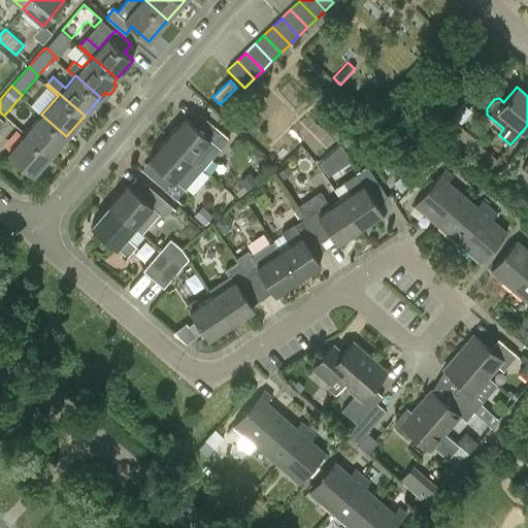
[(66,136),(41,114),(25,134),(50,156),(66,136)]
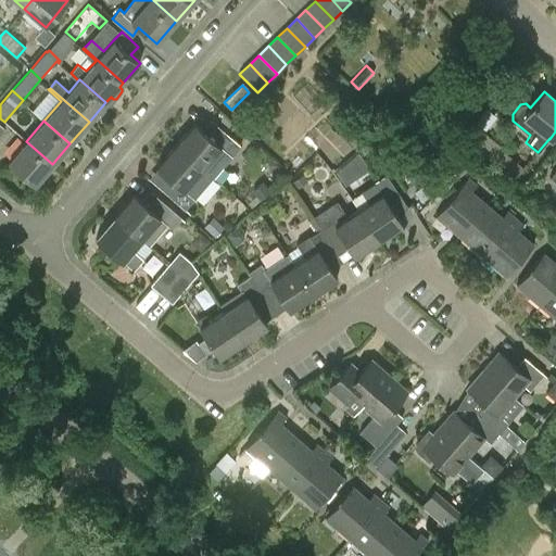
[(210,122),(201,130),(193,124),(175,146),(213,177),(240,144),(230,136),(210,122)]
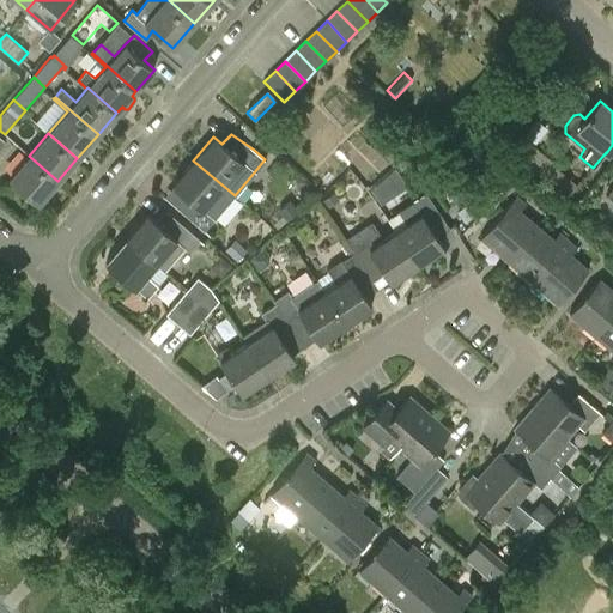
[(552,161),(533,145),(520,161),(539,176),(552,161)]
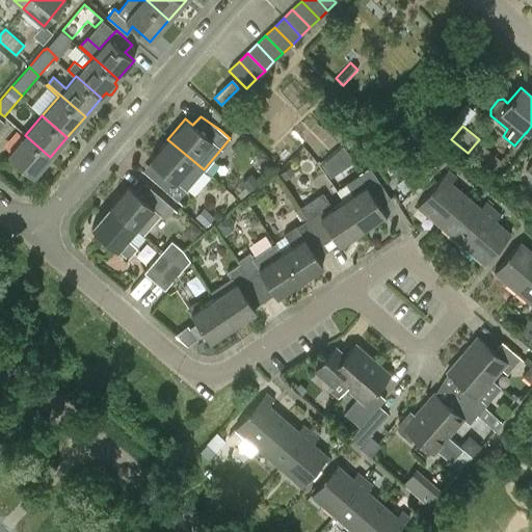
[(50,157),(25,135),(7,155),(33,177),(50,157)]
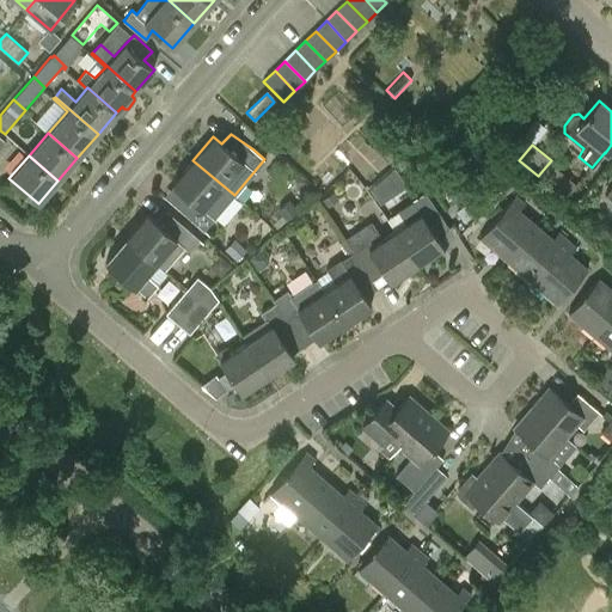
[(172,184),(173,185),(164,196),(203,231),(234,195),(193,160),(172,184)]
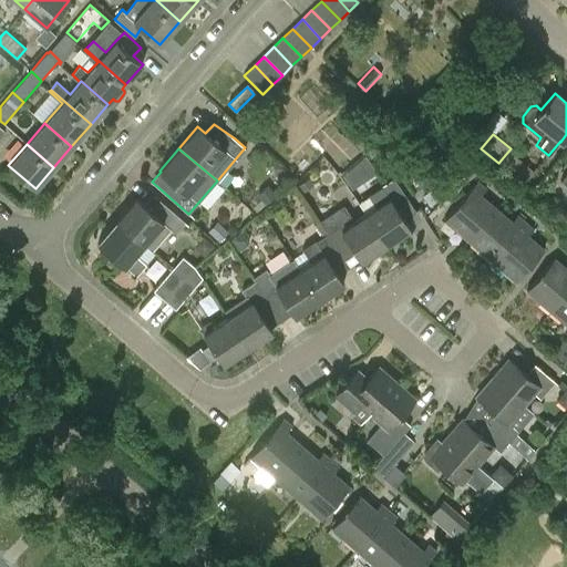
[(366,156),(340,171),(348,186),(374,173),(366,156)]
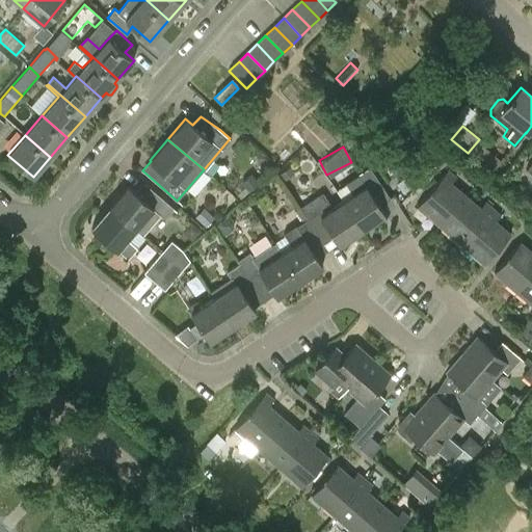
[(352,194),(343,201),(362,230),(384,214),(377,203),(388,195),(377,178),(370,167),(346,183),(352,194)]
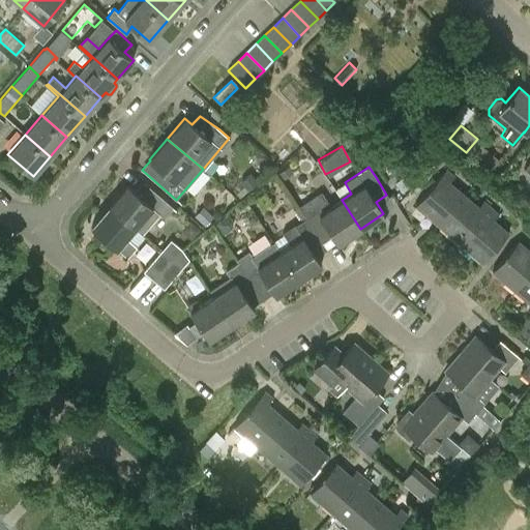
[(437,225),(463,195),(449,182),(453,177),(445,170),(415,206),(437,225)]
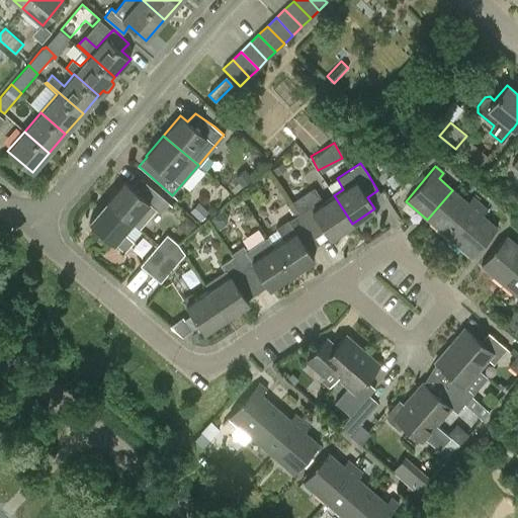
[(123,181),(106,201),(132,223),(141,231),(142,231),(139,229),(156,208),(159,211),(168,201),(152,187),(138,178),(131,187),(123,181)]
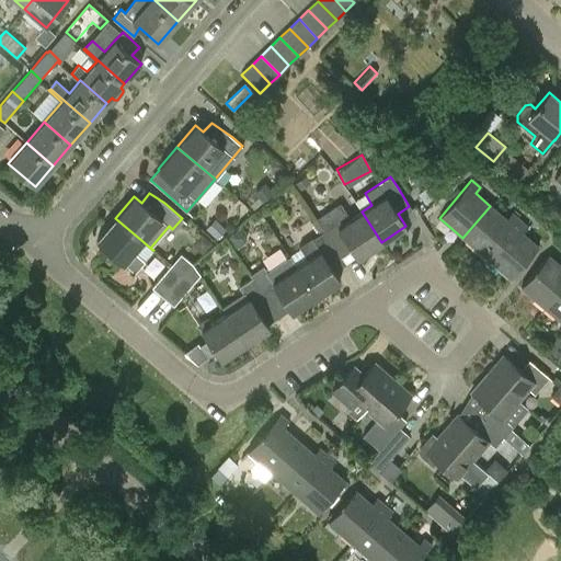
[(362,212),(351,219),(340,203),(316,218),(324,231),(323,231),(341,258),(353,250),(357,258),(381,242),(362,212)]
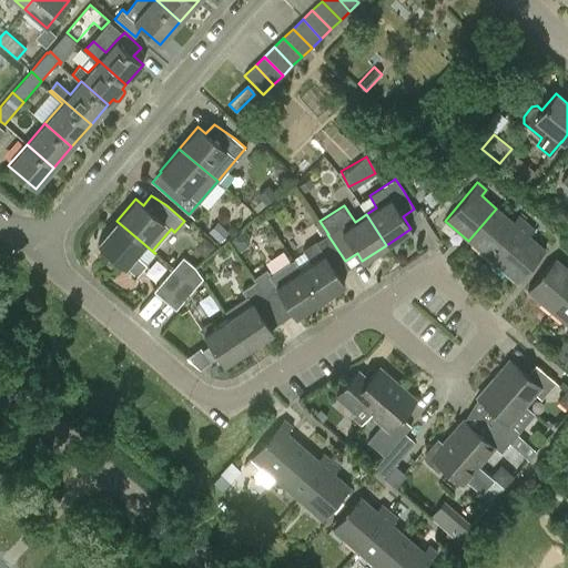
[(496,209),(468,241),(493,262),(526,223),(517,216),(513,222),(496,209)]
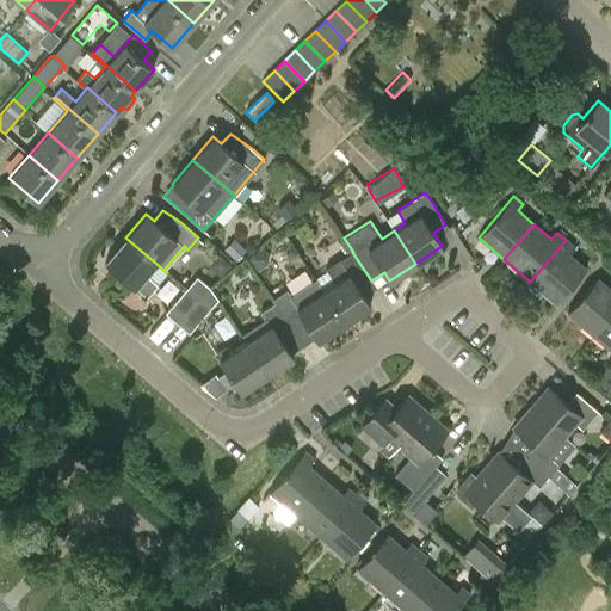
[(155,263),(125,238),(105,261),(135,288),(135,287),(147,296),(166,272),(155,263)]
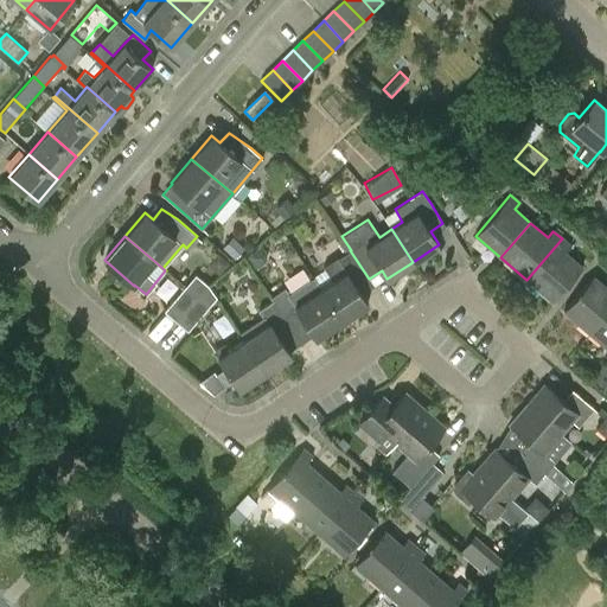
[(562,238),(526,280),(553,301),(582,267),(564,253),(570,246),(562,238)]
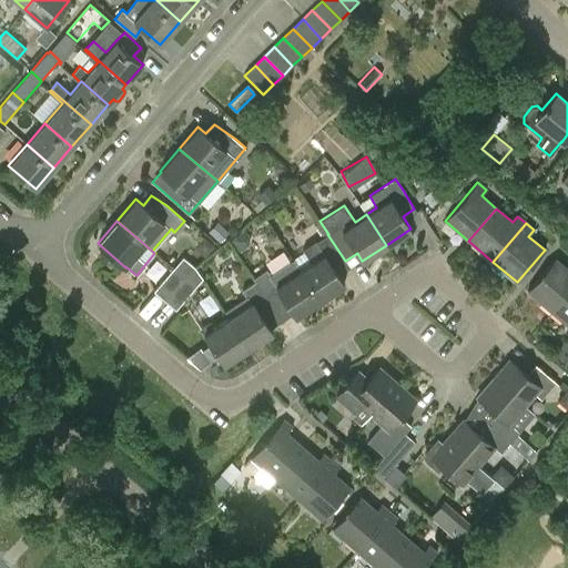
[(304,251),(292,260),(320,301),(344,284),(334,269),(345,261),(327,234),(316,242),(315,240),(303,249),(304,251)]
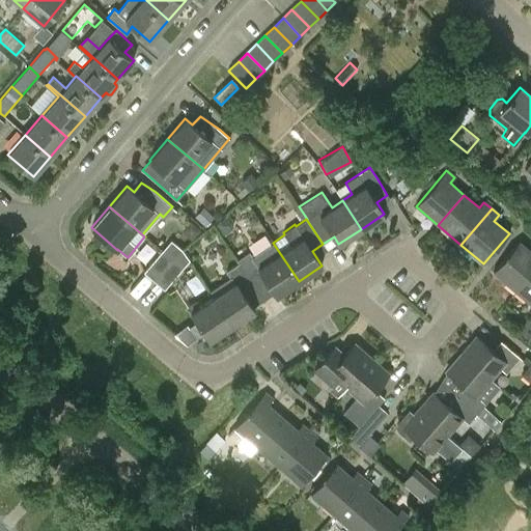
[(182,250),(170,241),(162,251),(143,273),(164,289),(189,260),(182,250)]
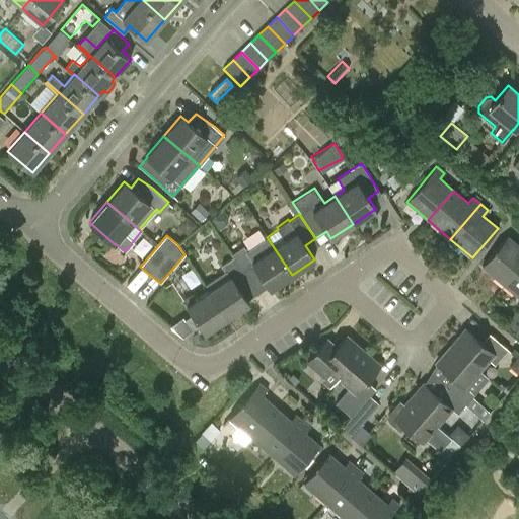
[(504,285),(518,267),(518,246),(507,236),(482,266),(504,285)]
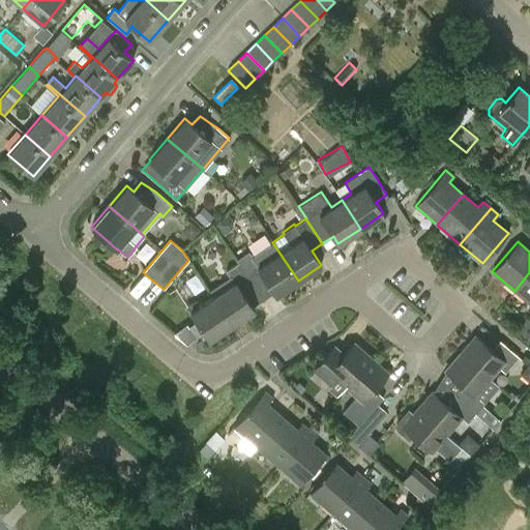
[(253,256),(249,251),(236,260),(238,263),(260,294),(270,288),(275,295),(298,281),(272,242),(253,256)]
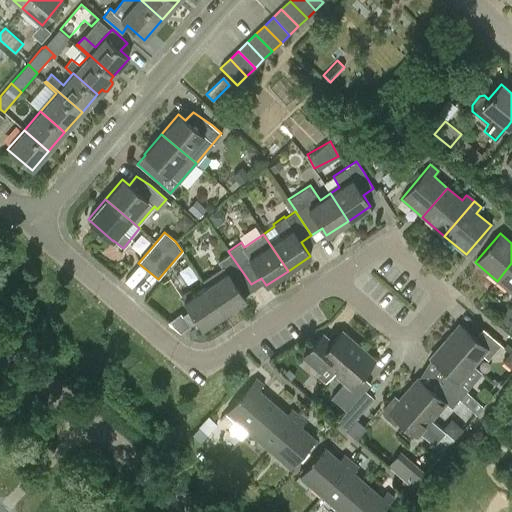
[(218,262),(222,267),(202,281),(206,286),(224,314),(245,299),(240,291),(251,284),(230,254),(218,262)]
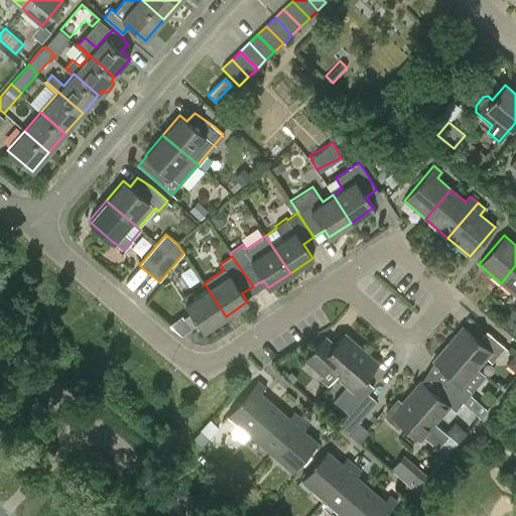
[(515,265),(501,283),(515,296),(515,265)]
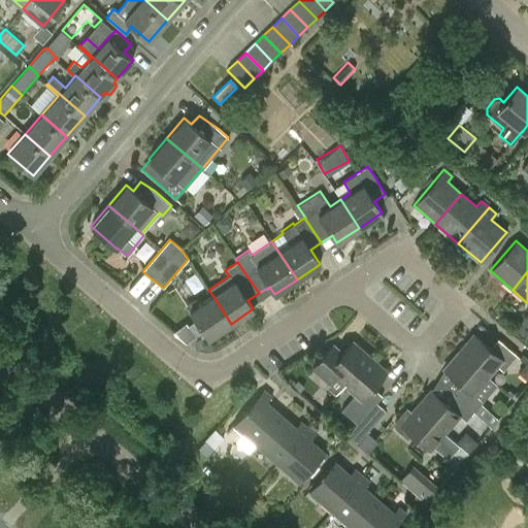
[(212,295),(199,303),(196,298),(185,305),(190,309),(189,310),(200,327),(207,339),(231,324),(212,295)]
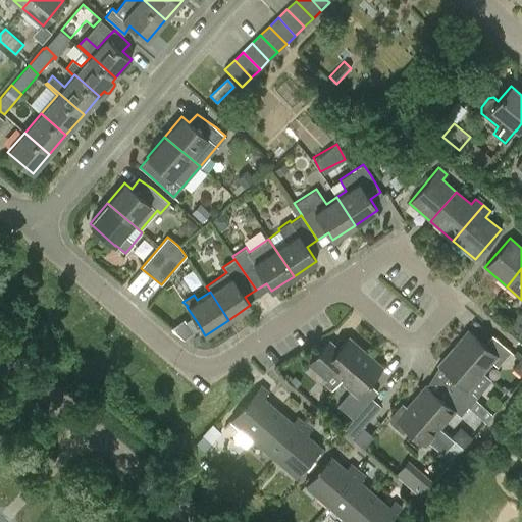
[(467,330),(453,347),(482,373),(482,372),(491,362),(497,367),(511,352),(491,335),(483,345),(467,330)]
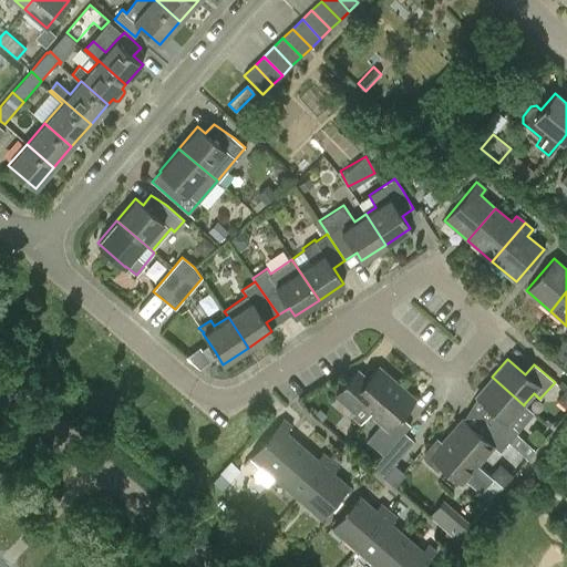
[(378,367),(362,384),(352,375),(334,395),(353,412),(350,415),(359,423),(368,413),(369,414),(397,383),(378,367)]
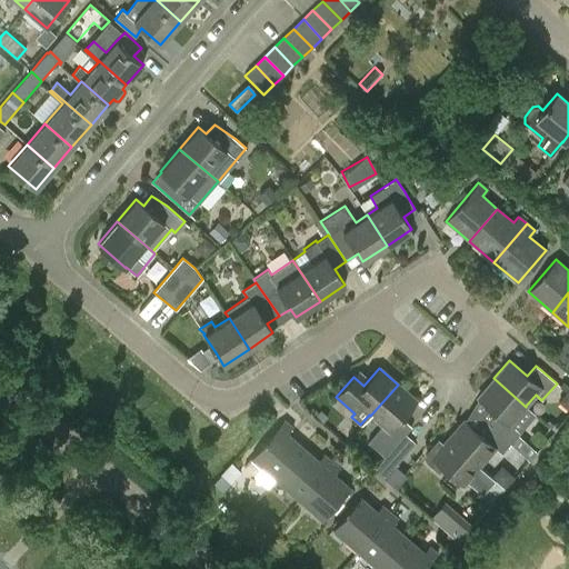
[(526,407),(493,378),(478,397),(495,412),(487,422),(529,459),(537,450),(518,435),(536,415),(526,406),(526,407)]
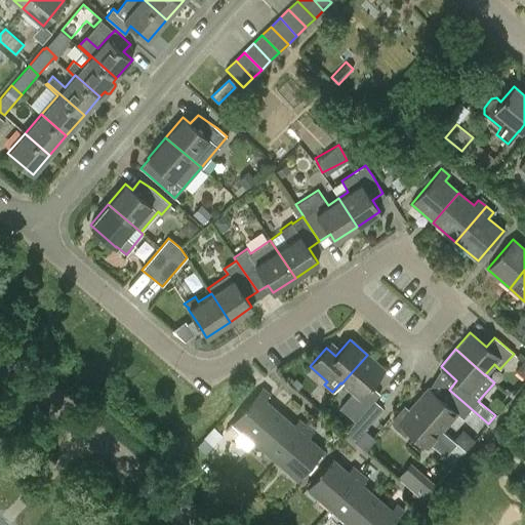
[(341,384),(352,393),(341,405),(357,418),(346,432),(347,433),(374,401),(373,400),(379,394),(369,385),(384,369),(367,355),(341,384)]
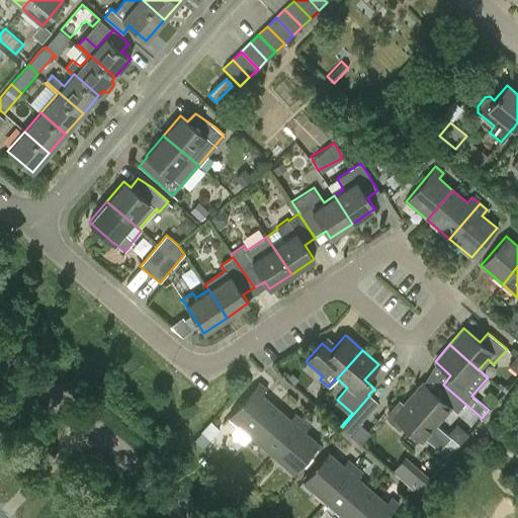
[(250,436),(275,407),(261,395),(266,389),(258,382),(228,417),(250,436)]
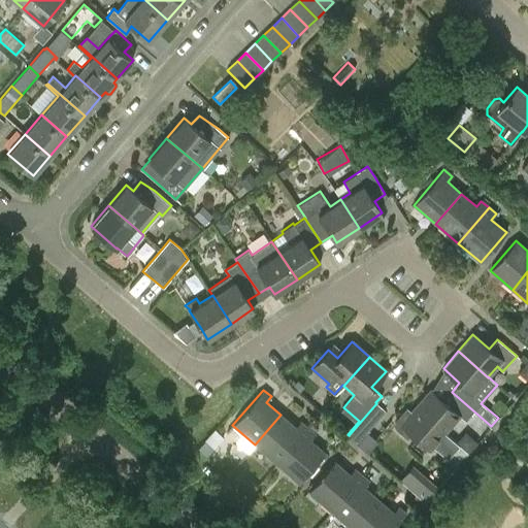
[(430,390),(415,407),(444,433),(459,417),(465,421),(473,411),(491,427),(491,426),(452,392),(451,393),(454,395),(447,404),(430,390)]
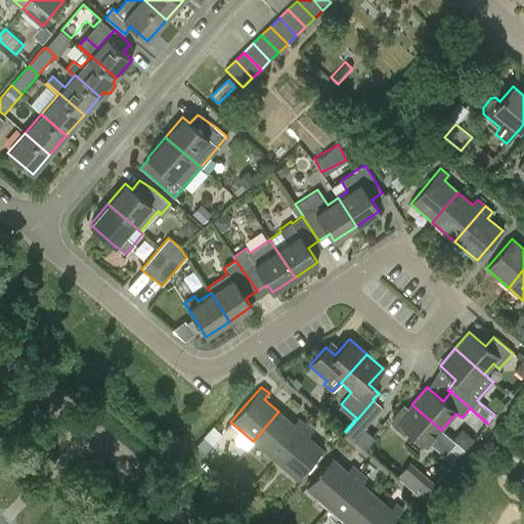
[(382,408),(374,400),(346,432),(354,440),(375,417),(382,408)]
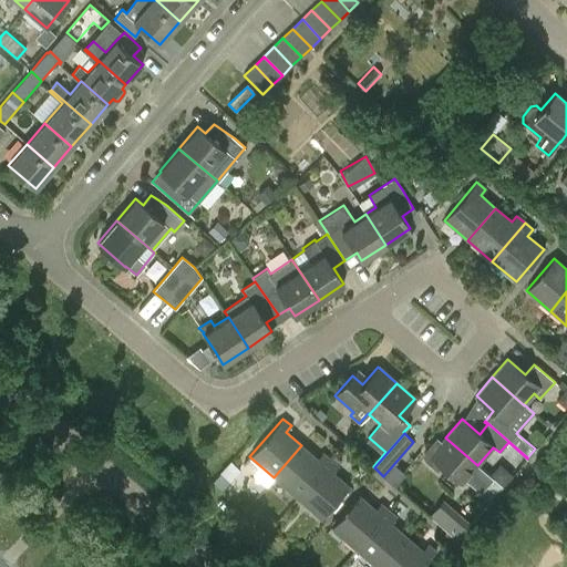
[(445,437),(442,441),(436,436),(426,449),(424,452),(423,454),(423,456),(424,457),(425,460),(437,471),(442,466),(462,483),(477,465),(445,437)]
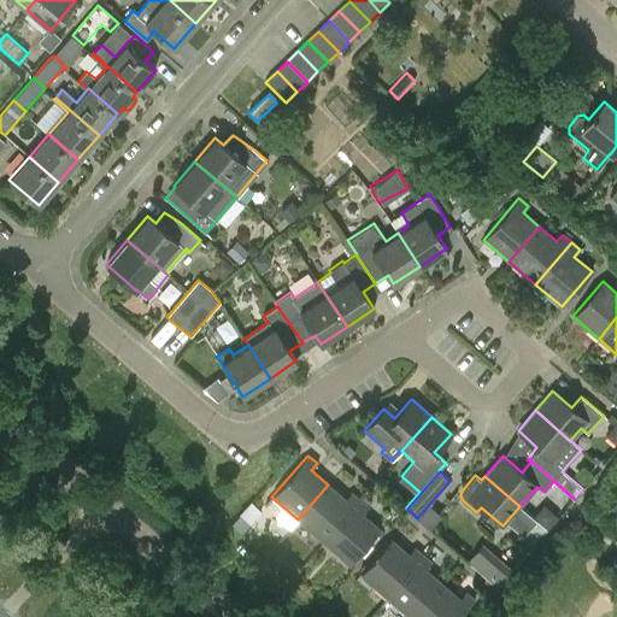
[(345,499),(328,485),(298,519),(324,542),(360,501),(351,493),(345,499)]
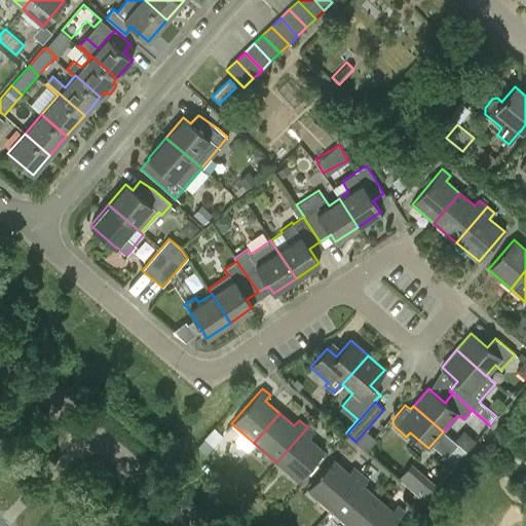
[(313,434),(307,427),(276,462),(298,482),(324,452),(308,439),(313,434)]
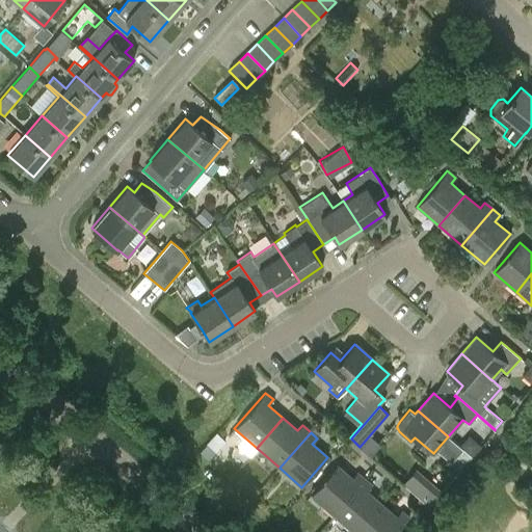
[(334,515),(365,479),(356,473),(352,478),(337,464),(311,496),(334,515)]
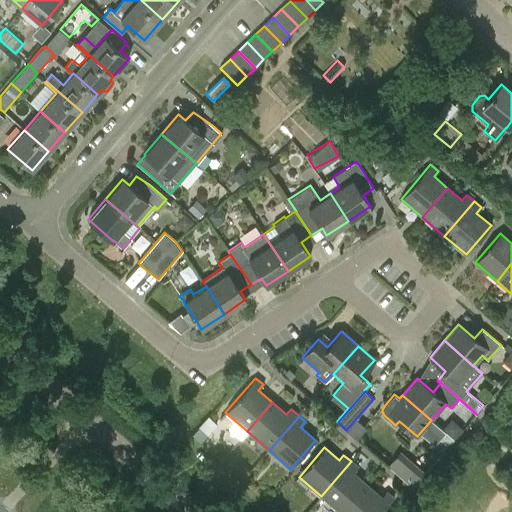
[(358,467),(351,461),(321,496),(339,511),(343,511),(367,485),(353,473),(358,467)]
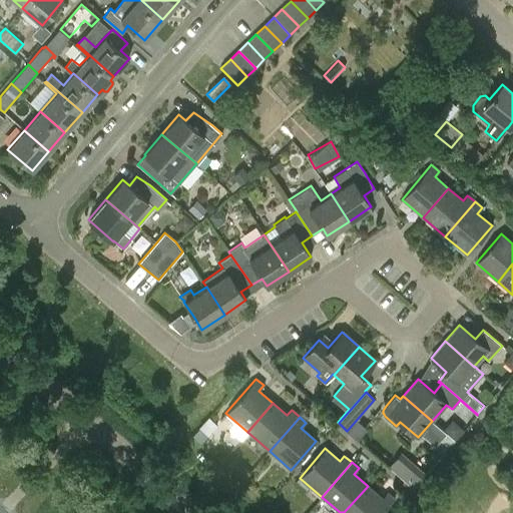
[(382,498),(368,486),(344,512),(382,512),(394,499),(387,492),(382,498)]
